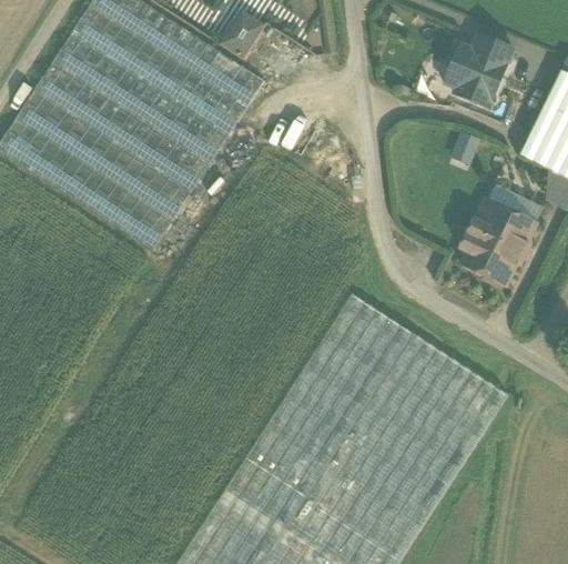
[(243,67),(143,0),(91,0),(0,138),(0,150),(151,251),(246,107),(225,93),(243,67)]
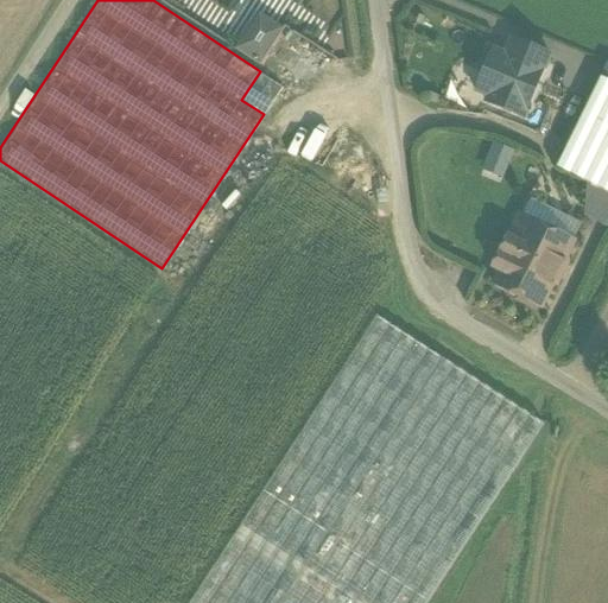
[(283,26),(259,11),(236,46),(260,62),(283,26)]
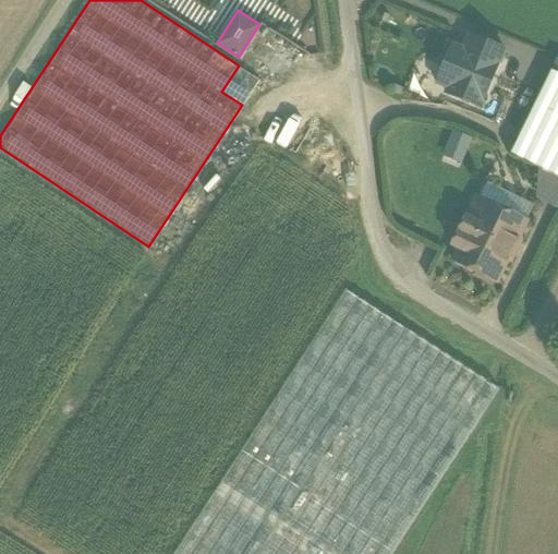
[(505,48),(477,37),(471,51),(451,44),(436,81),(449,86),(446,93),(480,107),(505,48)]
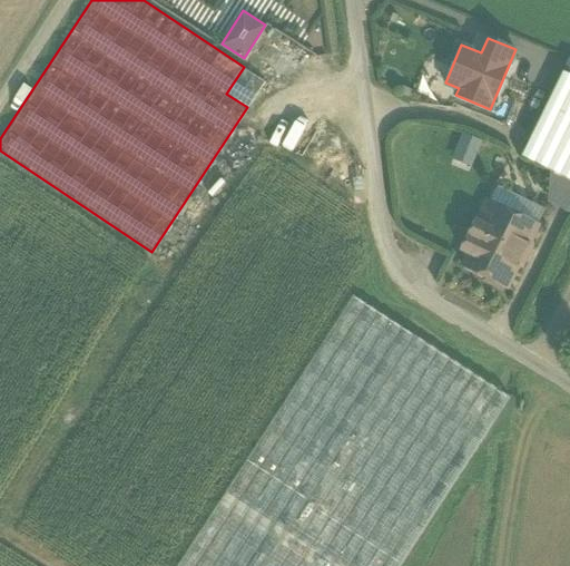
[(244,67),(226,94),(247,107),(265,80),(244,67)]
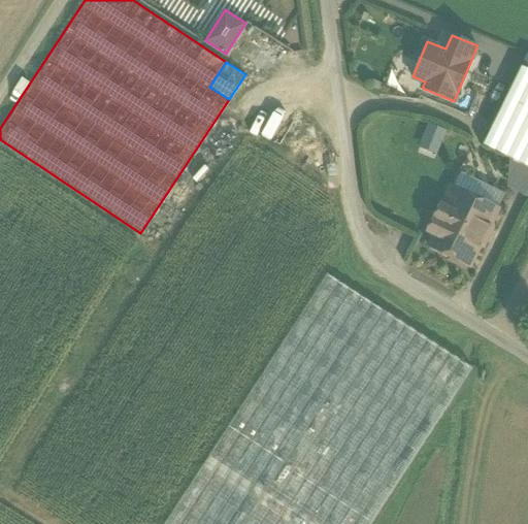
[(527,68),(521,66),(483,143),(527,166),(527,68)]
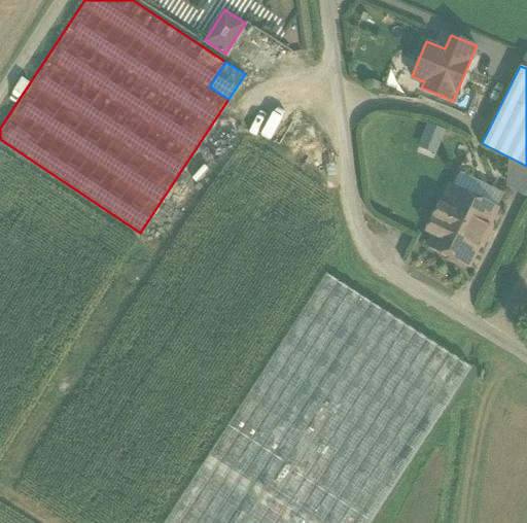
[(417,144),(434,150),(444,126),(425,119),(417,144)]
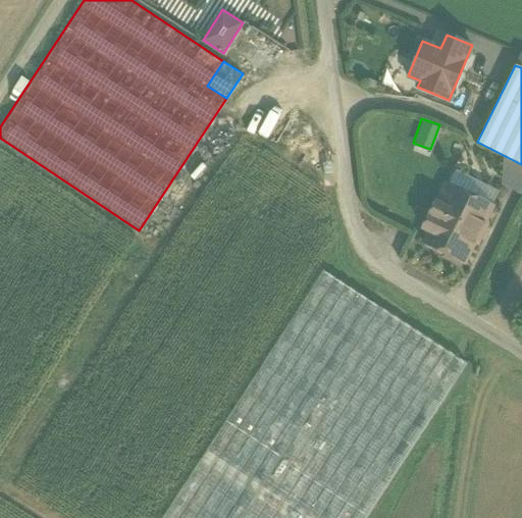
[(466,193),(493,198),(497,185),(468,179),(466,193)]
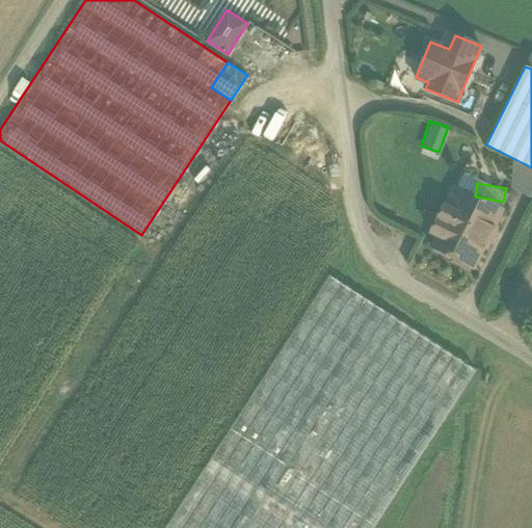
[(501,209),(454,186),(444,206),(443,206),(436,219),(437,220),(431,231),(430,231),(430,232),(437,236),(431,247),(472,267),(485,240),(486,241),(489,240),(494,231),(493,227),(501,209)]
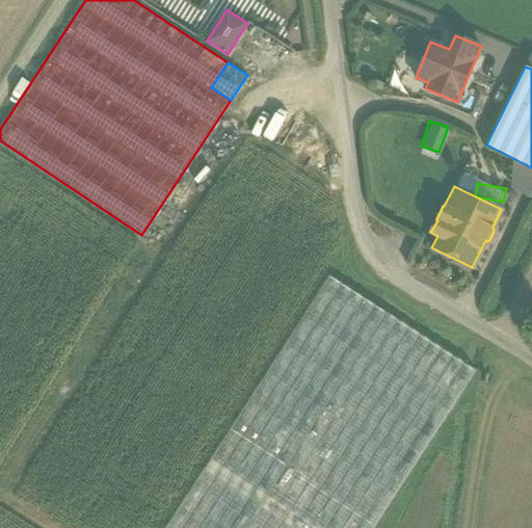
[(329,274),(164,527),(372,527),(475,369),(329,274)]
